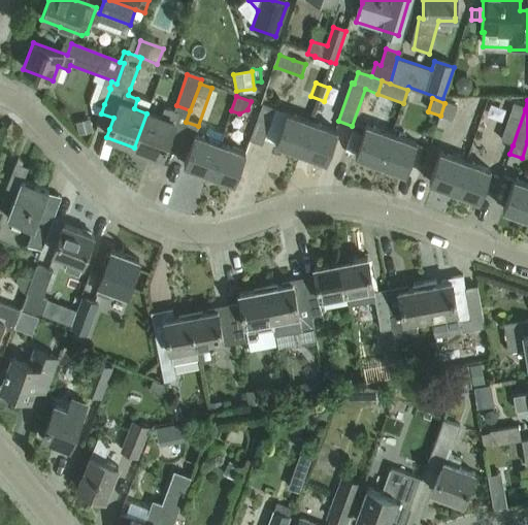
[(452,120),(457,107),(444,103),(440,116),(452,120)]
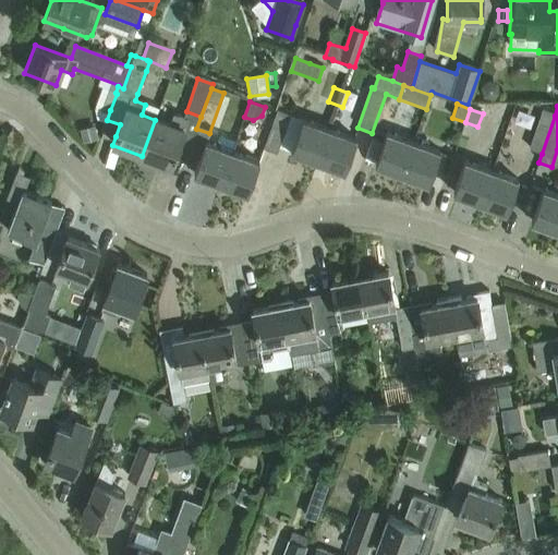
[(279,146),(290,117),(277,111),(263,149),(276,154),(279,146)]
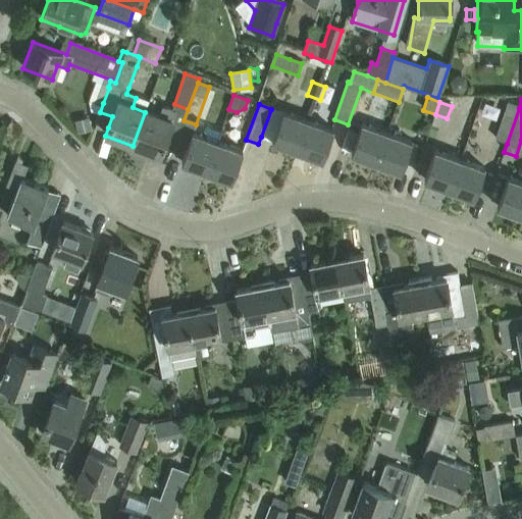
[(507,144),(519,108),(507,104),(494,140),(507,144)]
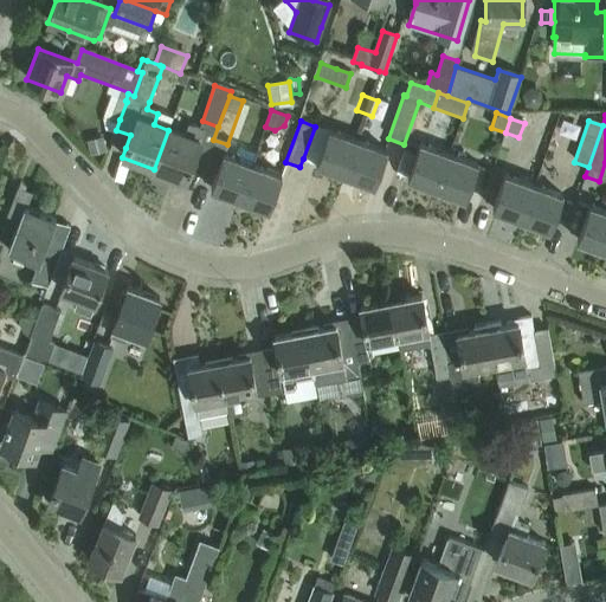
[(168,130),(154,169),(185,181),(204,131),(188,125),(185,136),(168,130)]
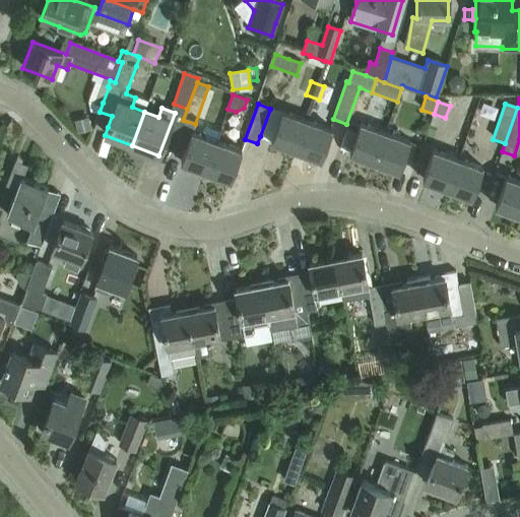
[(296,151),(307,122),(281,113),(271,140),(271,142),(296,151)]
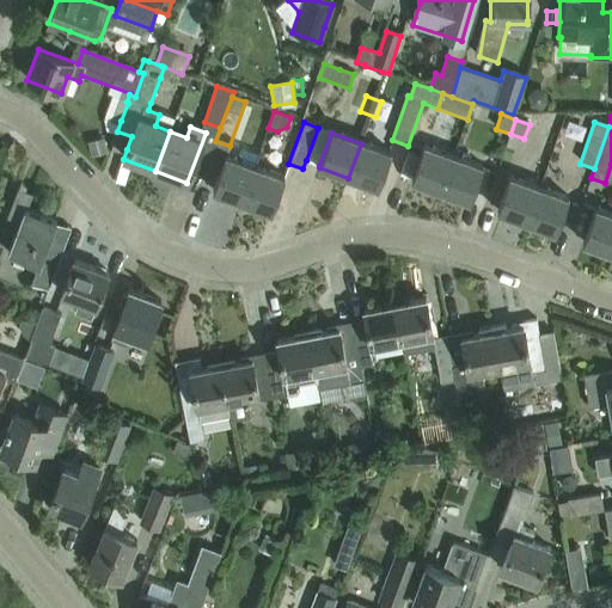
[(361,143),(348,178),(378,189),(390,154),(361,143)]
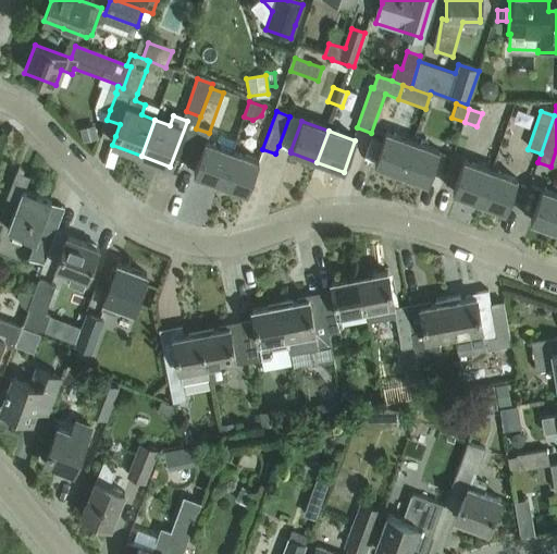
[(400,174),(412,143),(385,133),(374,164),(400,174)]
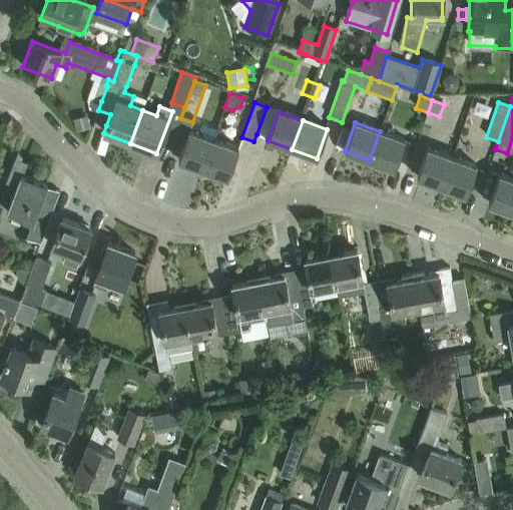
[(188,131),(177,161),(202,170),(212,140),(215,132),(202,127),(199,135),(188,131)]
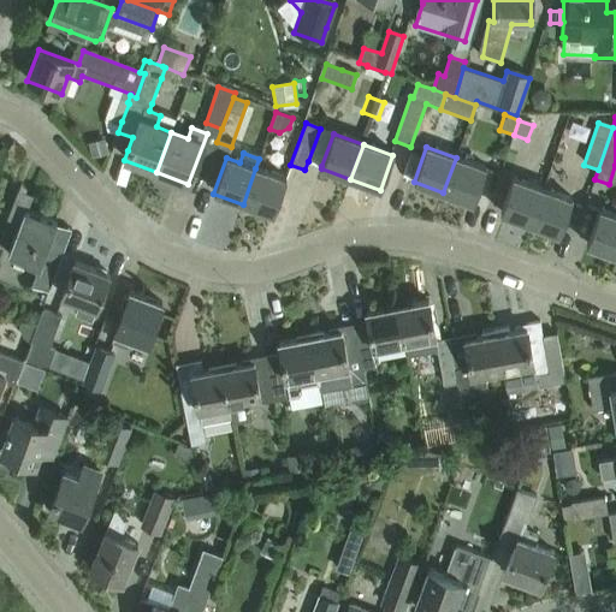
[(456,158),(443,192),(473,203),(486,168),(456,158)]
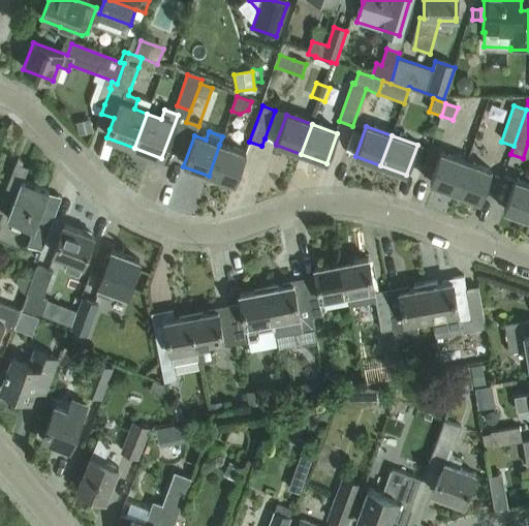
[(219,145),(209,176),(235,184),(245,154),(219,145)]
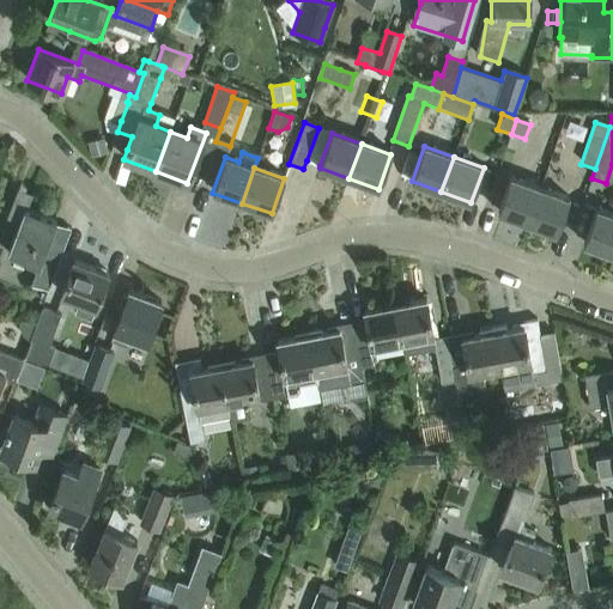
[(527,224),(540,188),(510,177),(497,213),(527,224)]
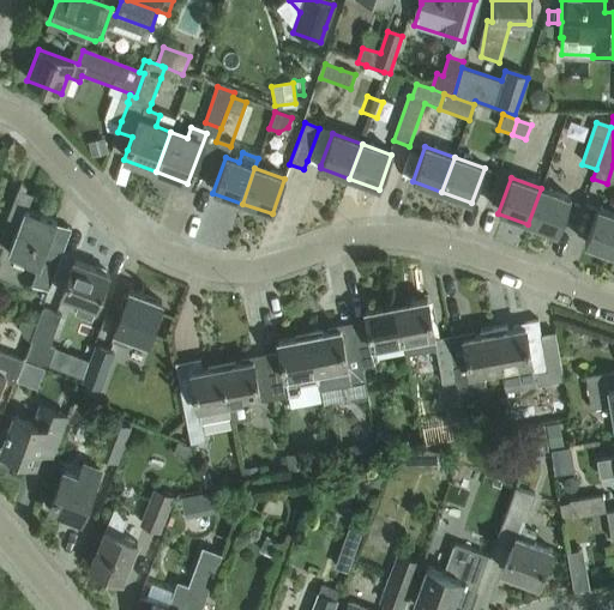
[(541,188),(528,224),(558,235),(570,199),(541,188)]
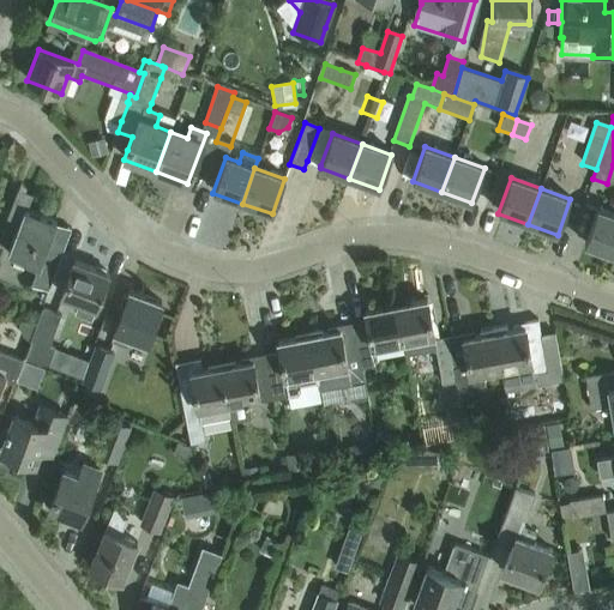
[(24,210),(7,255),(37,266),(31,284),(49,291),(64,251),(47,245),(55,222),(24,210)]
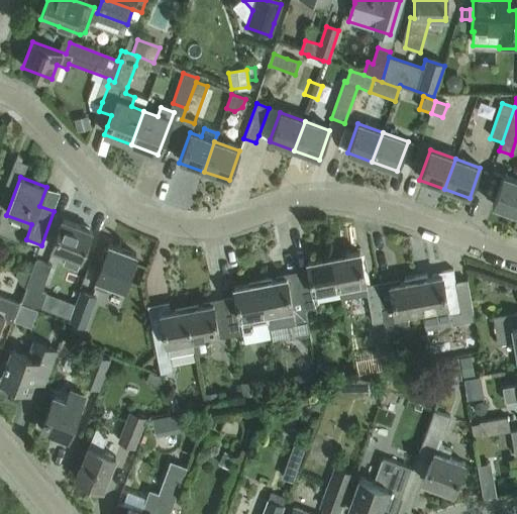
[(516,215),(516,214),(516,181),(503,177),(492,206),(516,215)]
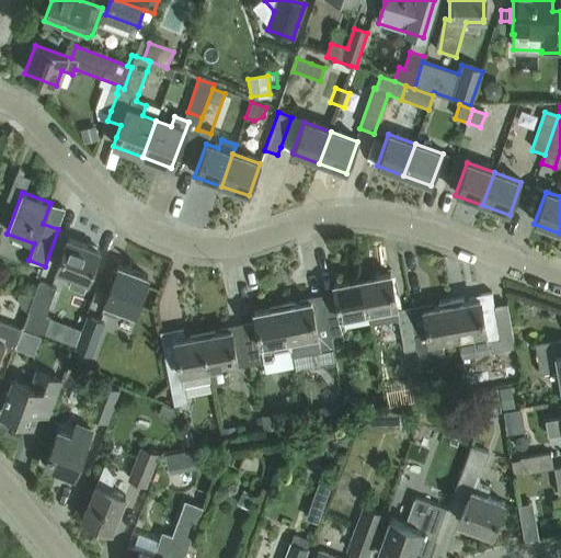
[(67,239),(59,260),(55,271),(72,277),(68,288),(82,294),(99,251),(67,239)]
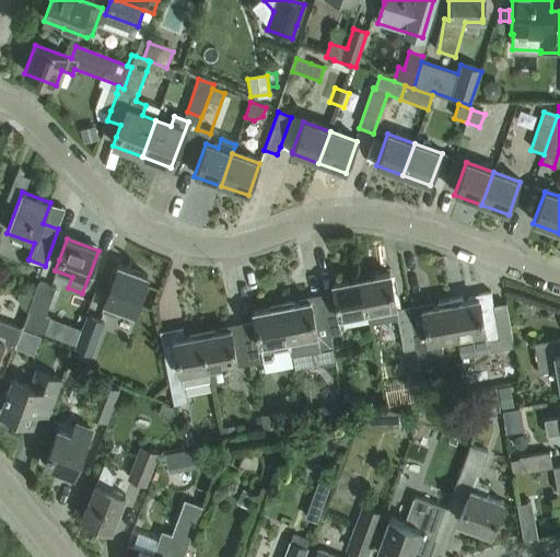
[(118,266),(111,287),(101,312),(115,317),(118,310),(132,315),(147,277),(118,266)]
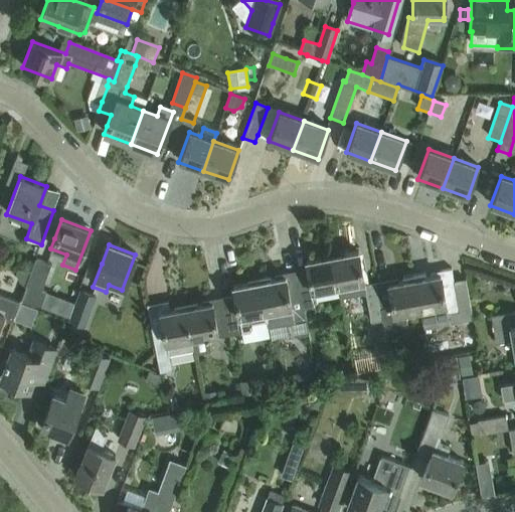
[(331,258),(337,289),(363,284),(358,252),(331,258)]
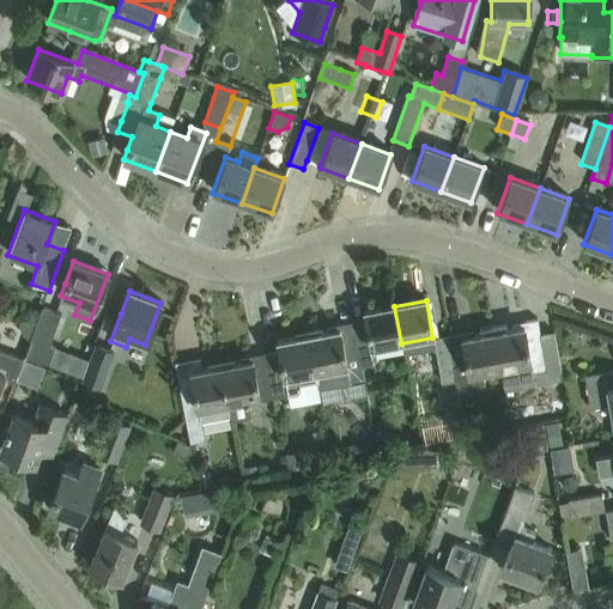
[(371,349),(401,343),(394,306),(364,311),(368,328),(352,330),(362,383),(364,382),(362,369),(375,366),(371,349)]
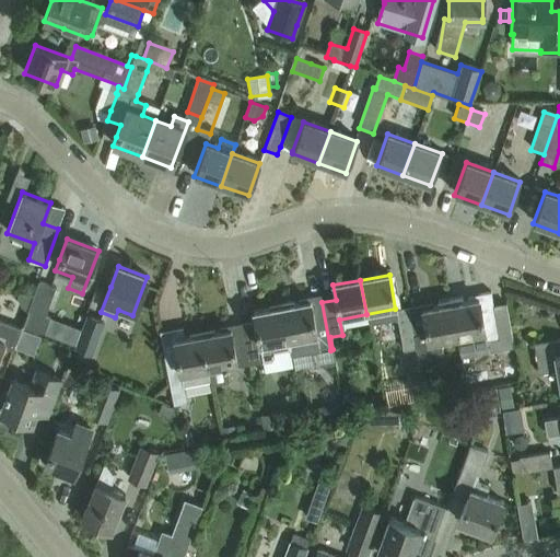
[(26,312),(30,313),(24,327),(44,335),(48,320),(44,317),(54,289),(37,283),(26,312)]
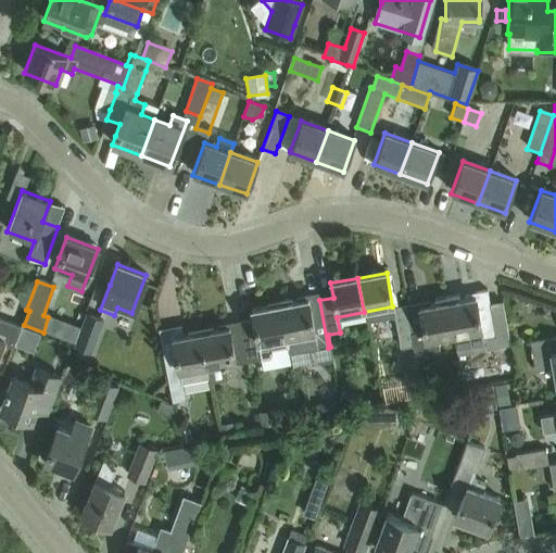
[(459,301),(458,297),(445,299),(453,337),(469,334),(469,337),(481,335),(482,340),(495,337),(487,291),(475,293),(475,298),(459,301)]
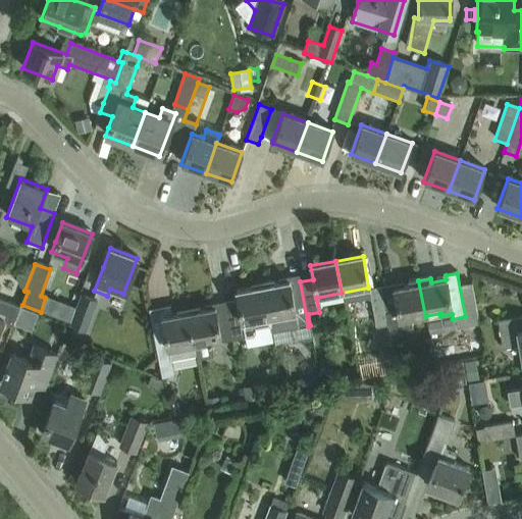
[(393,290),(393,286),(380,288),(387,326),(388,326),(411,322),(410,319),(425,316),(418,280),(408,282),(408,287),(393,290)]
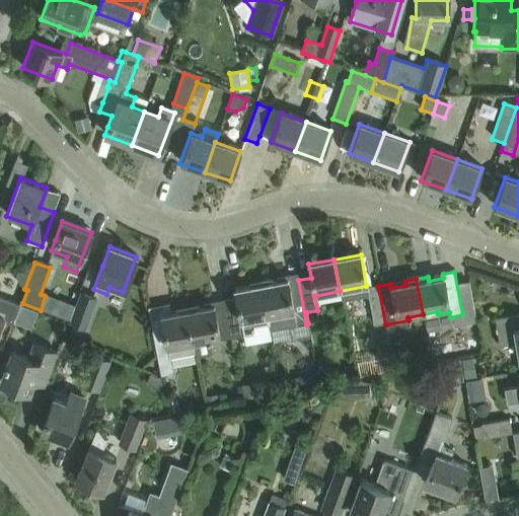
[(306,324),(298,280),(287,282),(287,280),(261,285),(268,325),(269,325),(270,332),(306,324)]
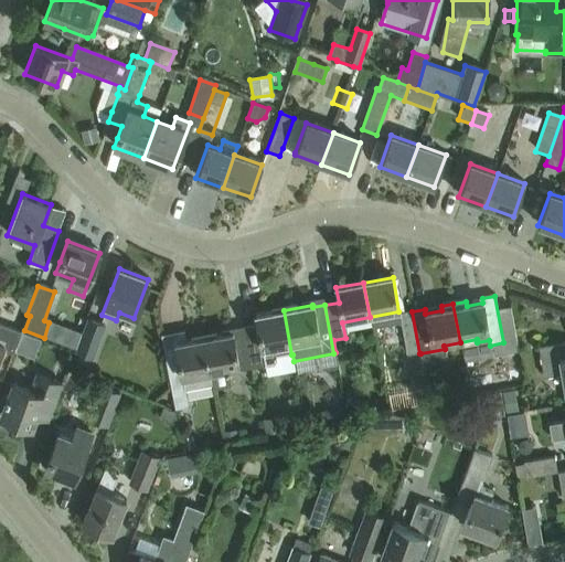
[(277,357),(291,354),(284,310),(256,316),(258,331),(245,333),(252,369),(274,366),(278,361),(277,357)]
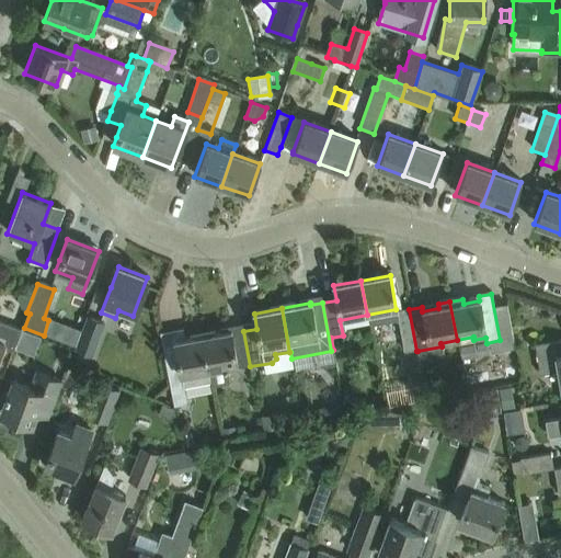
[(397,312),(396,312),(403,350),(407,372),(408,375),(405,375),(410,395),(424,391),(425,391),(421,369),(418,351),(416,351),(409,309),(397,312)]
